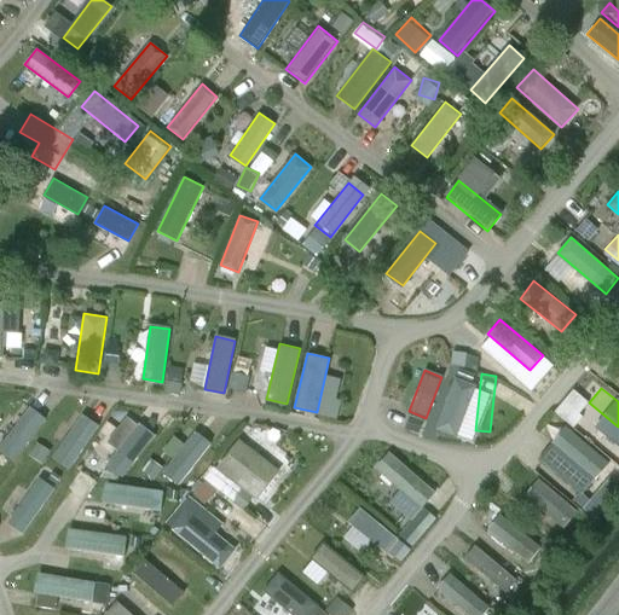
[(46,419),(30,407),(0,445),(0,447),(15,459),(46,419)]
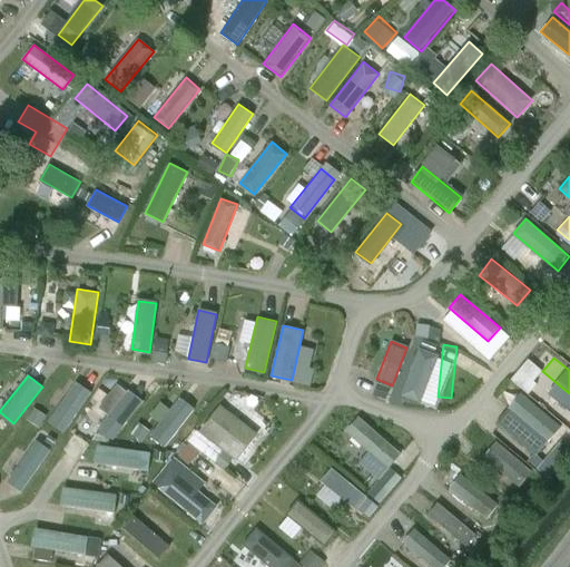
[(90,392),(76,382),(49,420),(65,430),(90,392)]
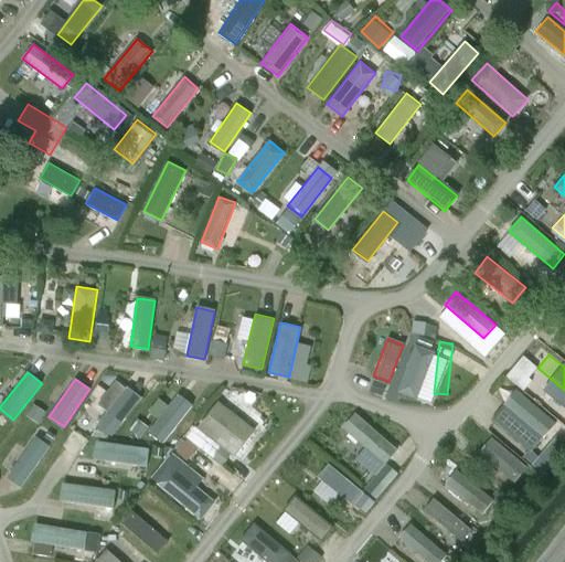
[(141,398),(126,385),(98,422),(113,434),(141,398)]
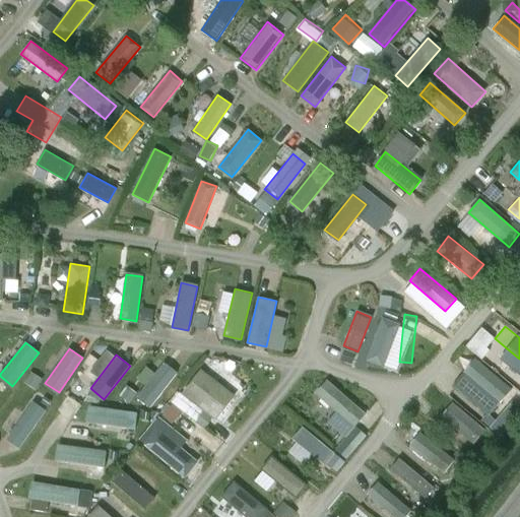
[(476,361),(466,373),(499,400),(509,388),(476,361)]
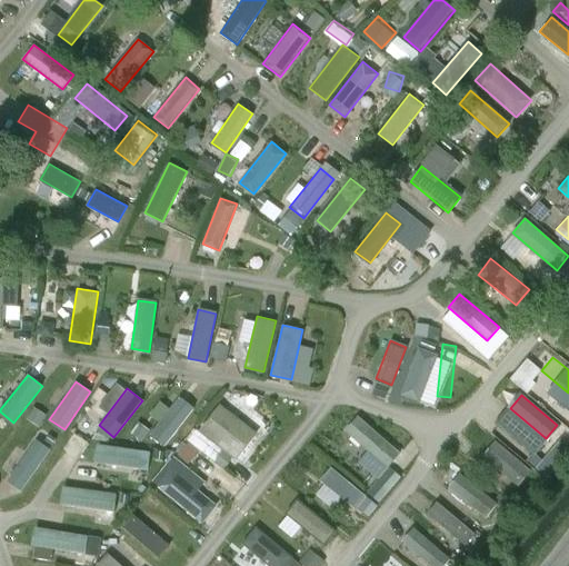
[(195,408),(179,396),(149,435),(165,446),(195,408)]
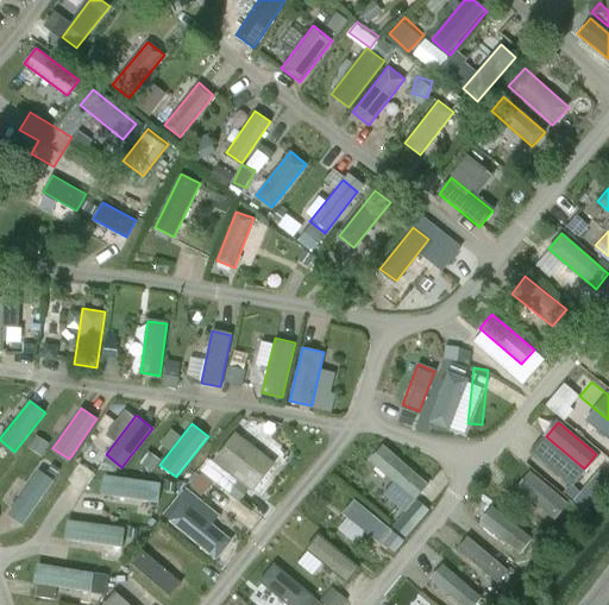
[(236,433),(215,459),(253,489),(274,462),(236,433)]
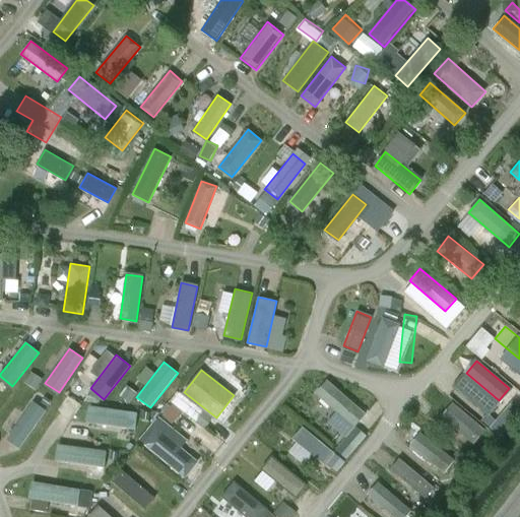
[(328,381),(317,394),(354,426),(365,412),(328,381)]
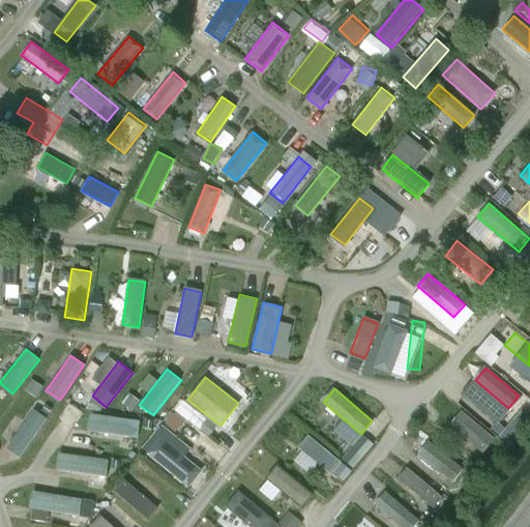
[(47,416),(33,408),(7,447),(21,457),(47,416)]
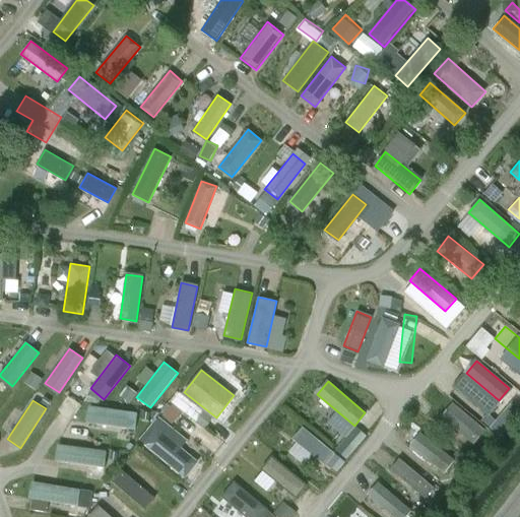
[(453,403),(442,415),(473,442),(484,429),(453,403)]
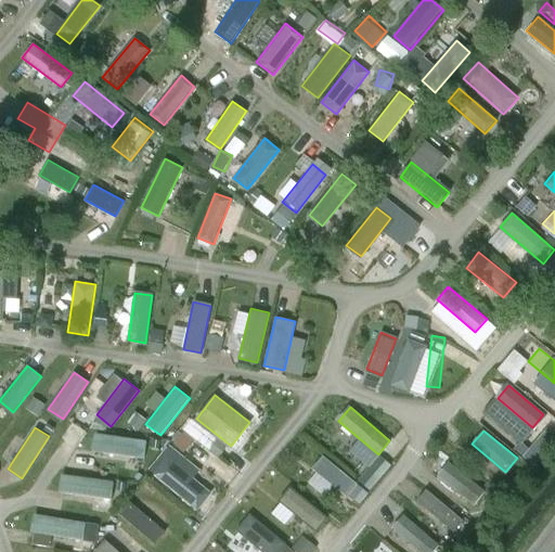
[(98,434),(95,451),(143,457),(145,440),(98,434)]
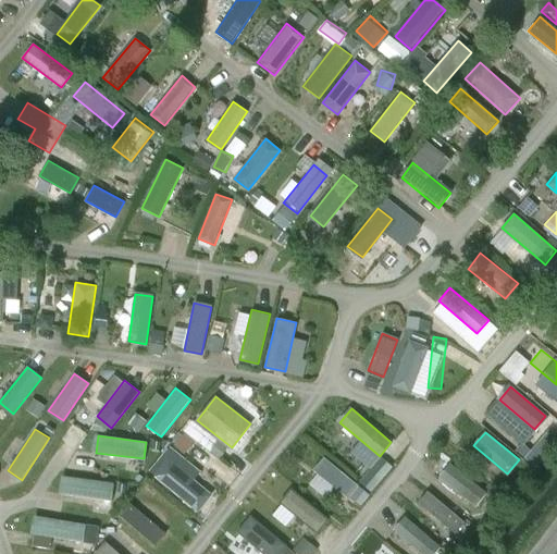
[(375,488),(388,460),(376,455),(363,482),(375,488)]
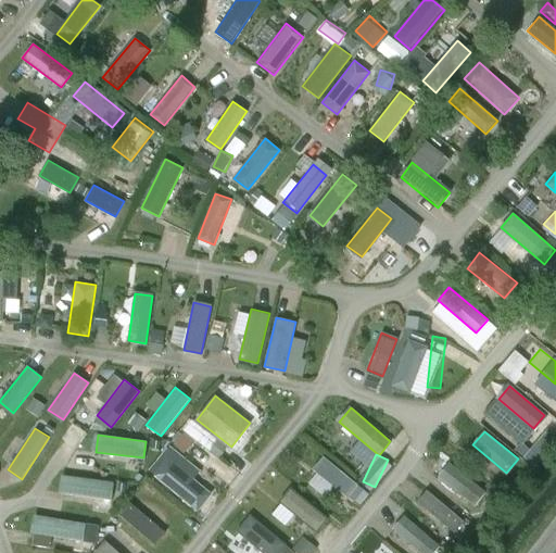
[(323,456),(313,468),(348,497),(357,485),(323,456)]
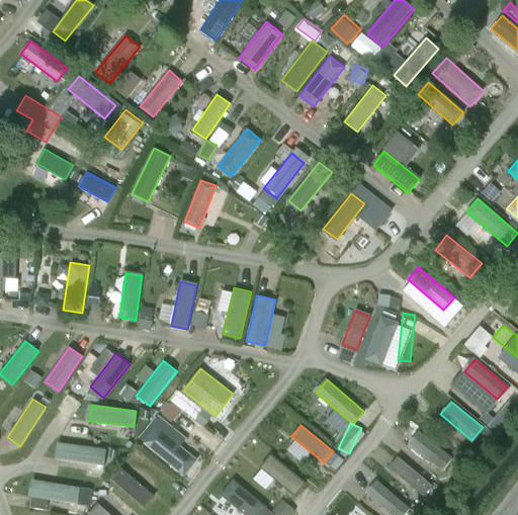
[(157,428),(146,441),(184,473),(195,459),(157,428)]
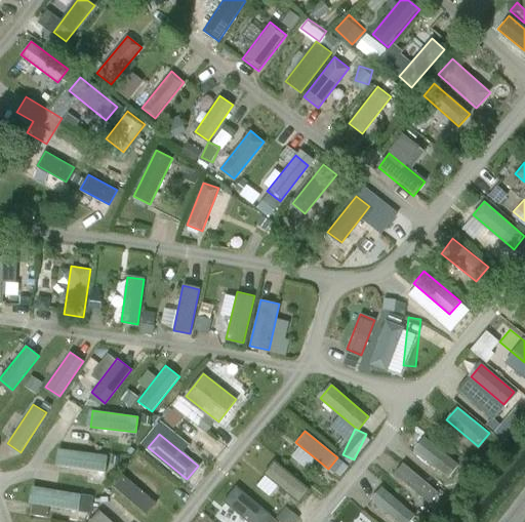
[(415,449),(448,476),(457,464),(425,437),(415,449)]
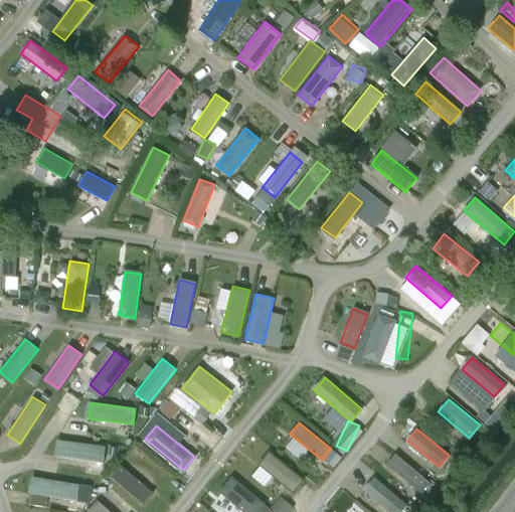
[(59,441),(58,455),(102,461),(104,446),(59,441)]
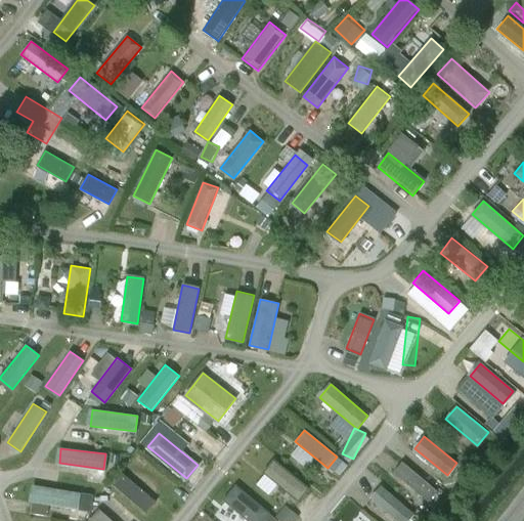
[(274,460),(264,473),(299,502),(309,488),(274,460)]
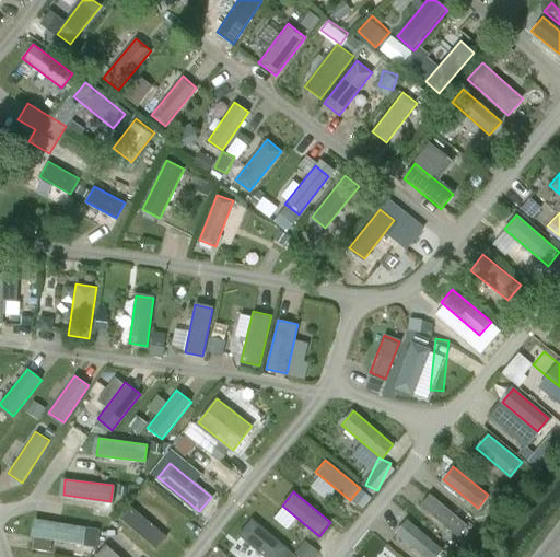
[(434,495),(422,508),(461,538),(471,524),(434,495)]
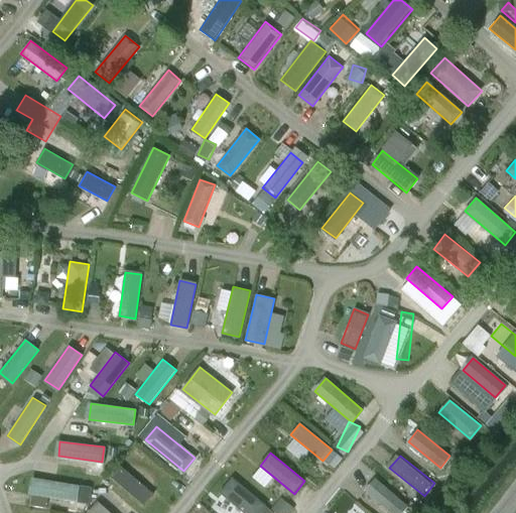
[(122,466),(112,478),(143,504),(153,492),(122,466)]
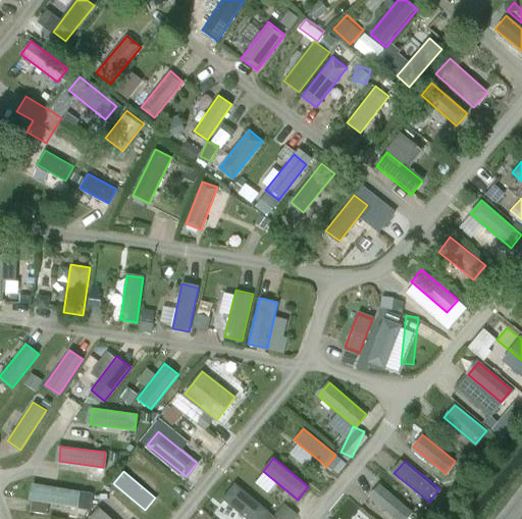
[(29,482),(27,498),(72,504),(74,489),(29,482)]
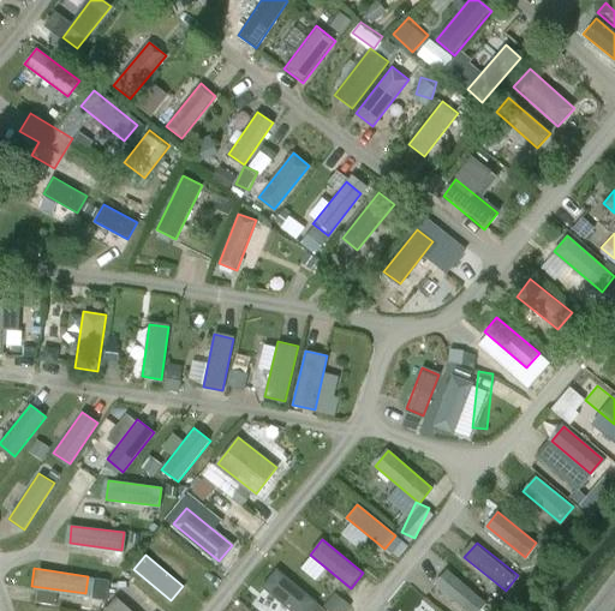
[(435,583),(467,610),(476,610),(484,601),(447,569),(435,583)]
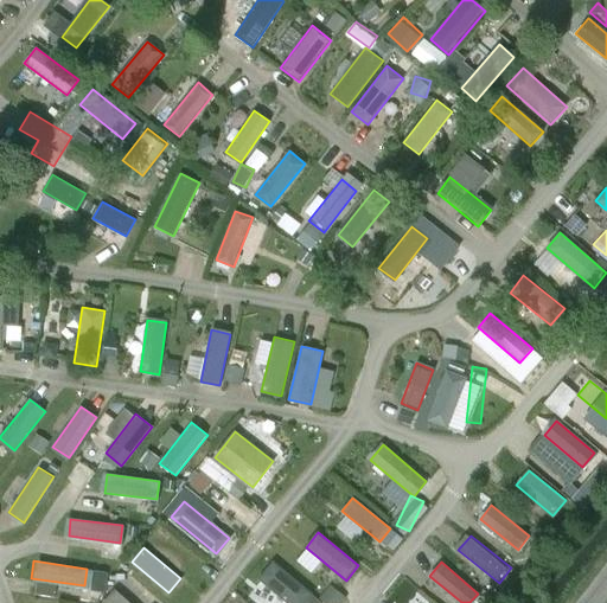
[(273,563),(261,577),(292,602),(301,602),(310,594),(273,563)]
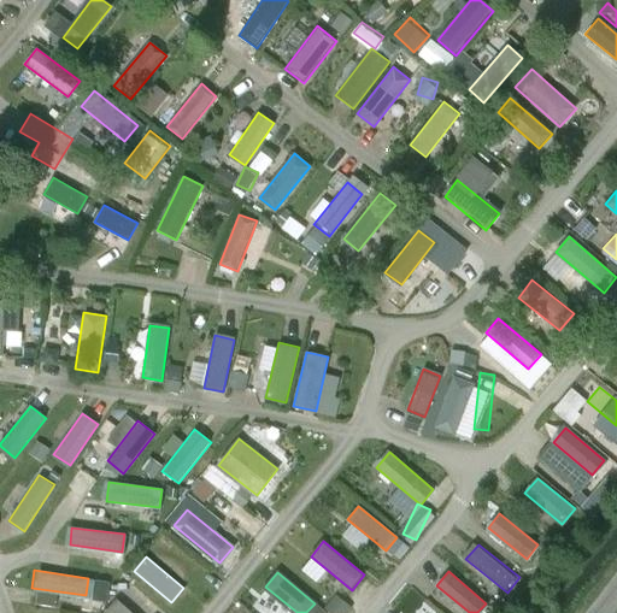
[(104,612),(133,612),(117,599),(104,612)]
